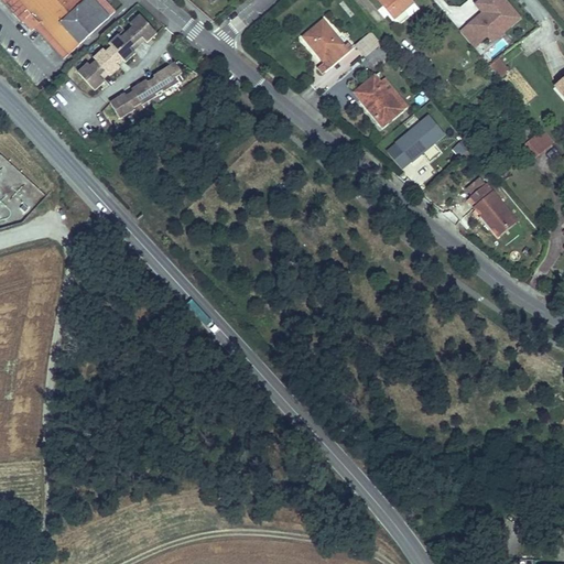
[(2,0),(21,20),(30,12),(39,22),(34,26),(62,58),(115,11),(104,0),(2,0)]
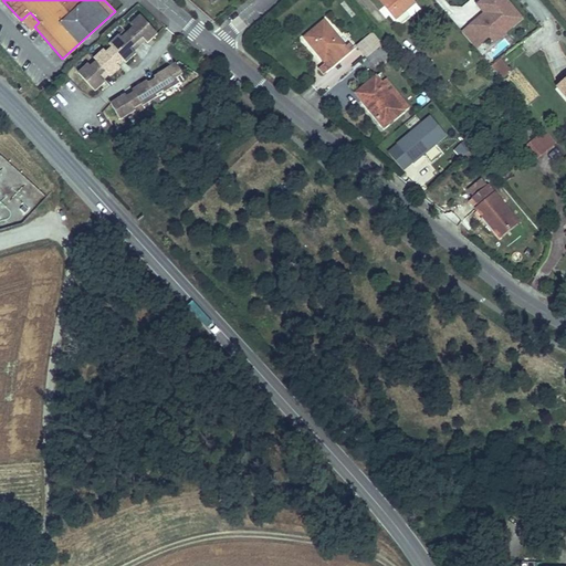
[(410,0),(380,0),(396,19),(413,3),(410,0)]
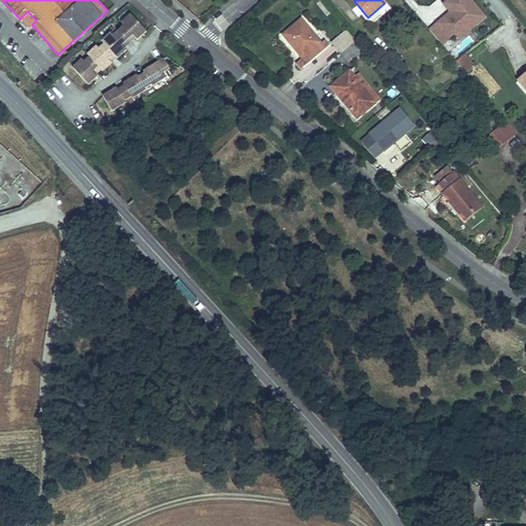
[(450,12),(429,30),(443,45),(455,35),(459,40),(487,17),(471,0),(449,0),(444,5),(450,12)]
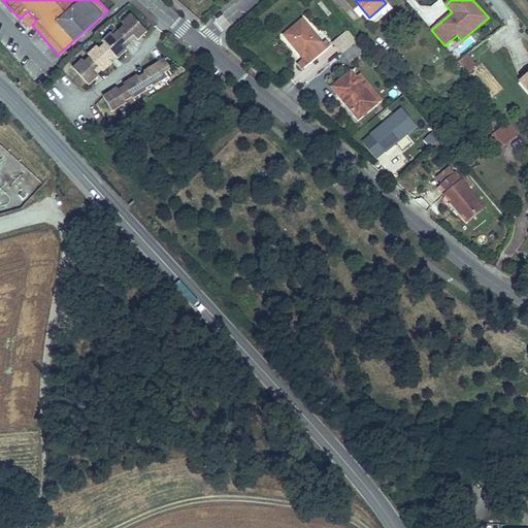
[(74,68),(90,86),(99,77),(97,74),(95,72),(100,67),(102,70),(104,72),(113,64),(111,61),(109,59),(114,54),(117,57),(119,59),(129,51),(127,47),(124,45),(134,36),(136,38),(139,41),(149,32),(133,15),(124,24),(126,27),(114,36),(112,33),(103,42),(105,44),(100,50),(98,46),(89,55),(91,58),(86,62),(84,60),(74,68)]
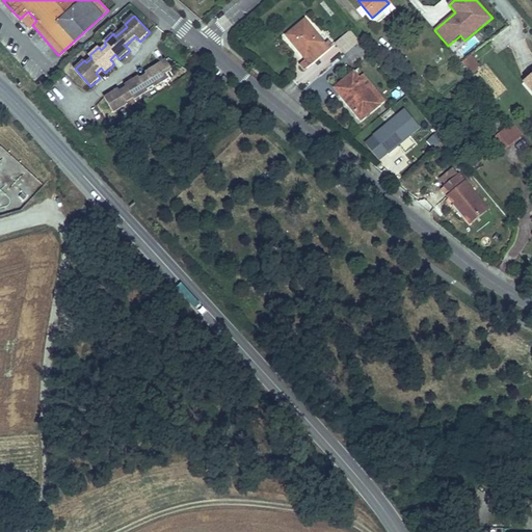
[(303,20),(286,35),(311,63),(328,49),(303,20)]
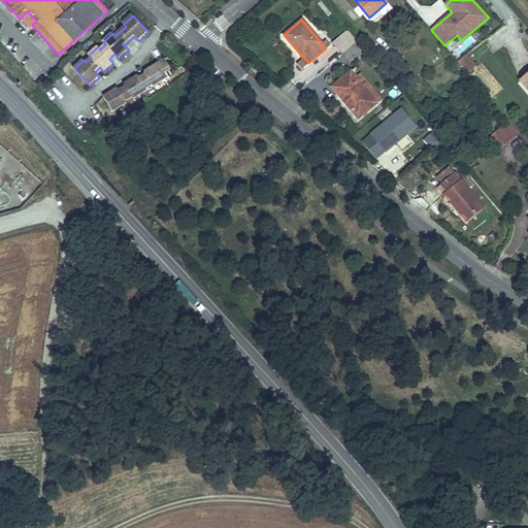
[(333,42),(342,54),(357,41),(349,30),(333,42)]
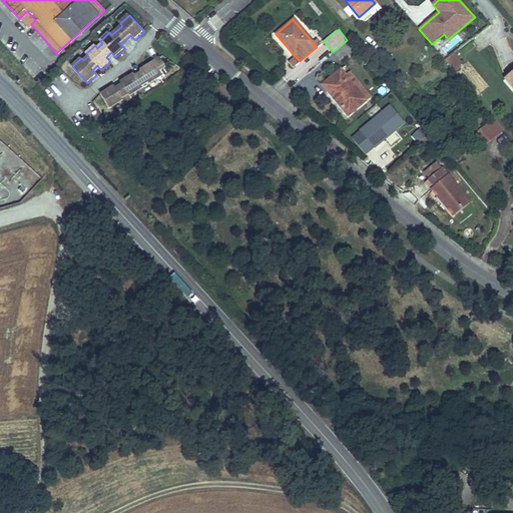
[(130,35),(120,44),(123,46),(132,37),(130,35)]
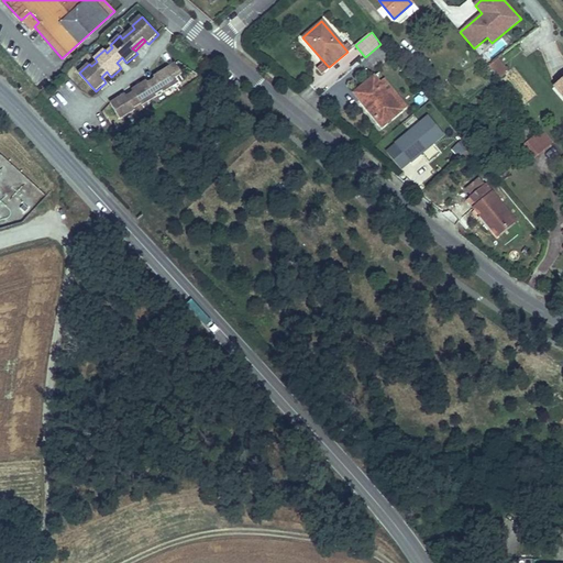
[(381,44),(365,57),(374,67),(378,63),(381,65),(386,61),(384,58),(389,54),(381,44)]
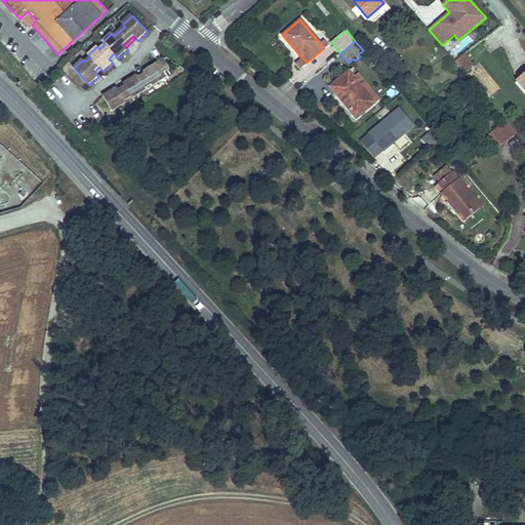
[(466,56),(457,63),(468,74),(475,67),(466,56)]
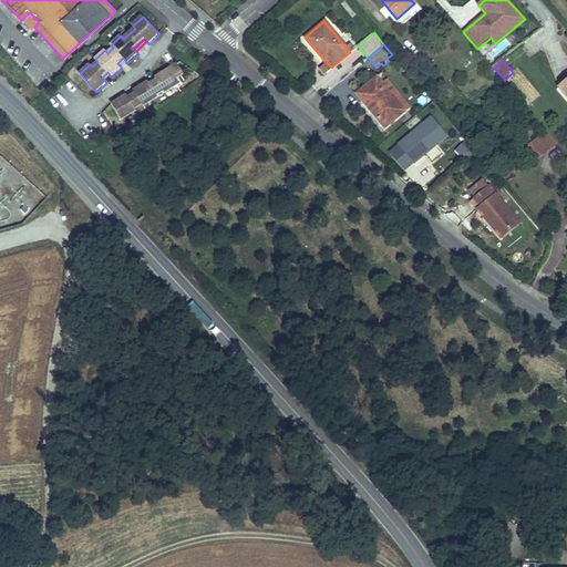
[(126,93),(111,102),(121,119),(137,109),(136,106),(142,103),(143,105),(157,96),(156,94),(164,90),(165,92),(169,98),(183,90),(184,73),(177,62),(155,75),(156,78),(150,82),(147,80),(133,89),(135,91),(127,95),(126,93)]
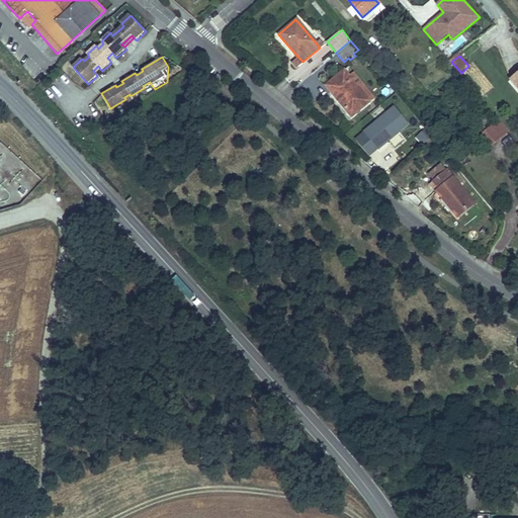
[(345,70),(326,86),(351,115),(369,101),(350,76),(345,70)]
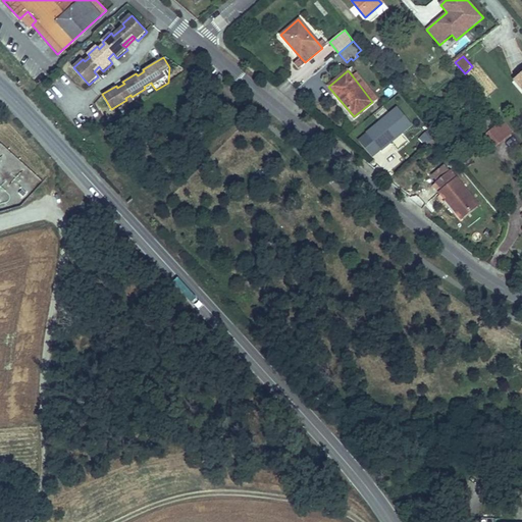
[(357,73),(353,76),(372,102),(376,98),(357,73)]
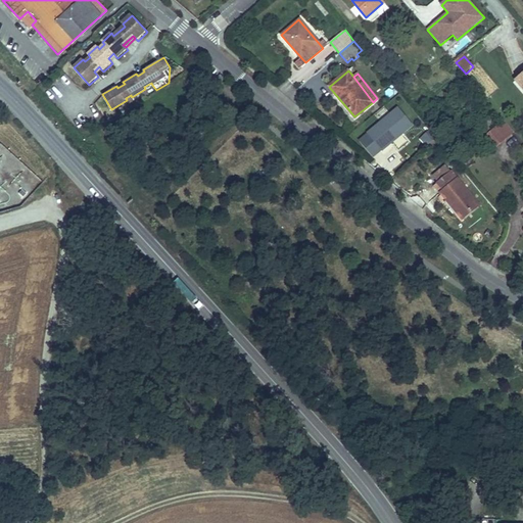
[(397,108),(360,140),(373,156),(412,125),(397,108)]
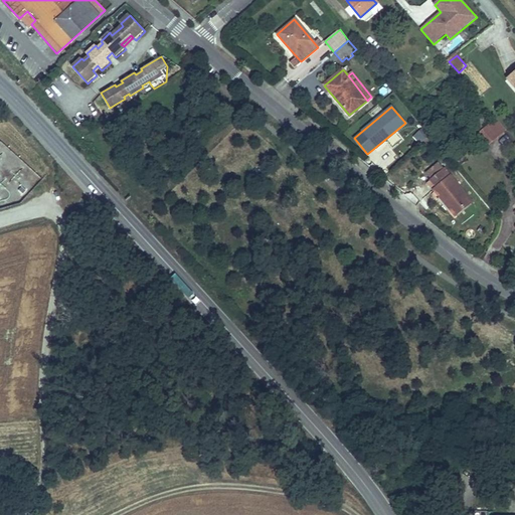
[(476,135),(488,125),(482,118),(470,128),(476,135)]
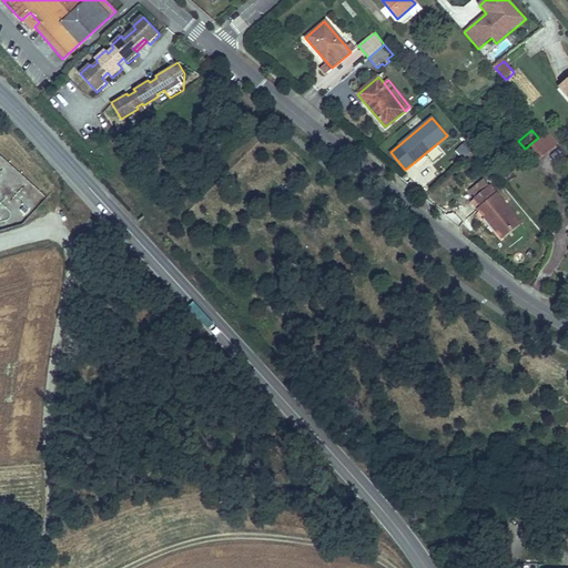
[(548,150),(538,138),(525,149),(536,161),(548,150)]
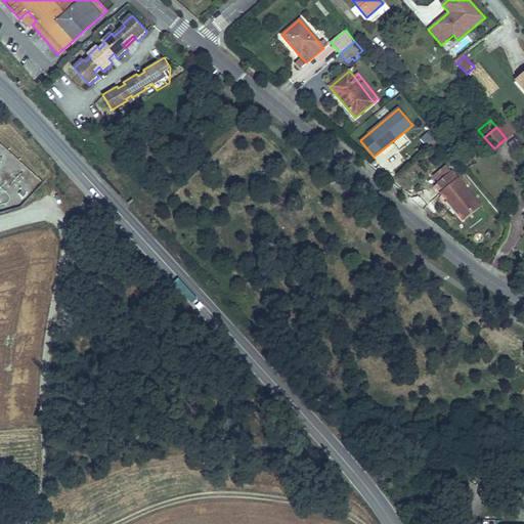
[(422,139),(427,145),(429,144),(437,138),(434,135),(431,131),(422,139)]
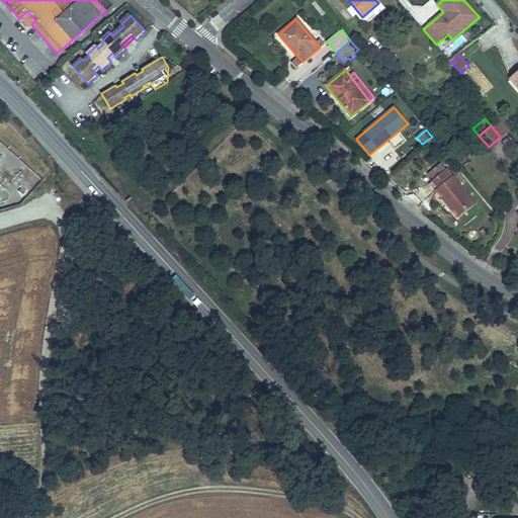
[(432,137),(424,143),(428,147),(435,141),(432,137)]
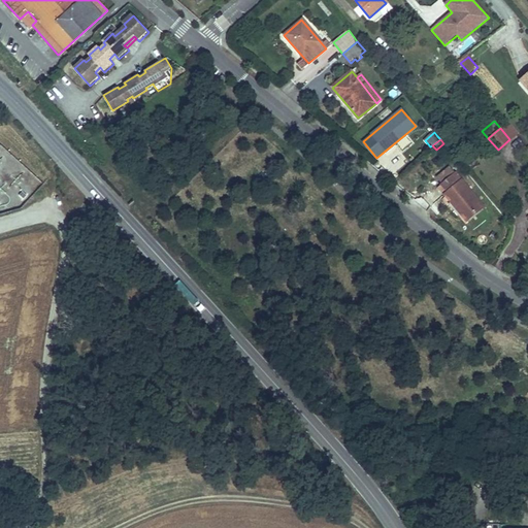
[(436,178),(441,185),(454,173),(449,168),(436,178)]
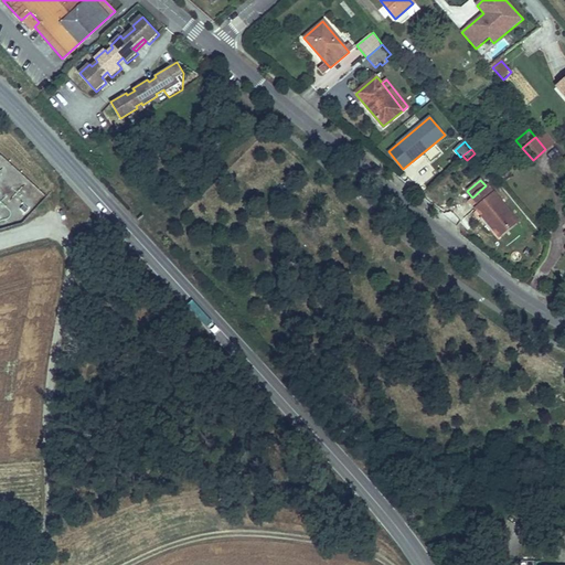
[(486,185),(472,198),(480,205),(476,209),(501,238),(519,223),(486,185)]
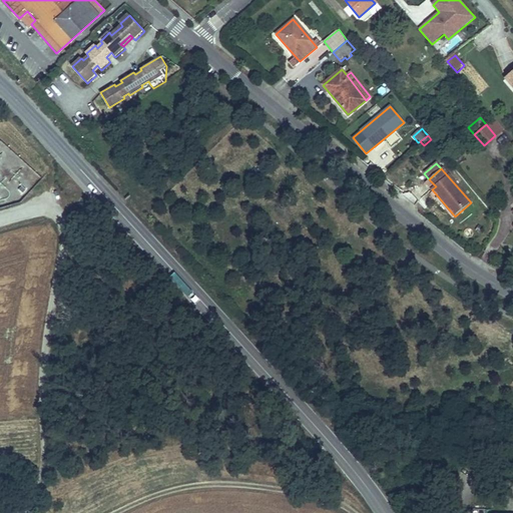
[(436,186),(429,179),(426,182),(432,189),(436,186)]
